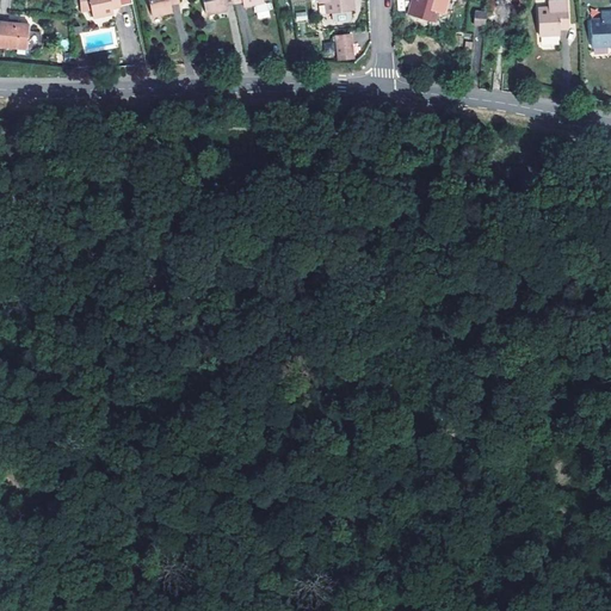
[(134,2),(133,0),(80,0),(82,13),(92,11),(94,19),(115,14),(113,10),(121,7),(121,5),(134,2)]
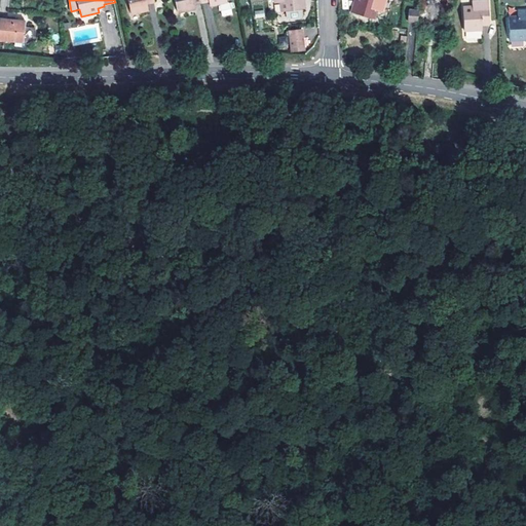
[(154,0),(128,0),(132,14),(150,10),(148,5),(155,3),(154,0)]
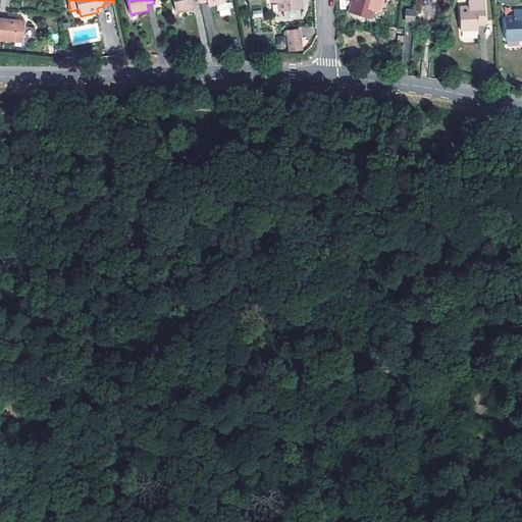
[(194,4),(201,3),(200,0),(174,0),(178,12),(195,9),(194,4)]
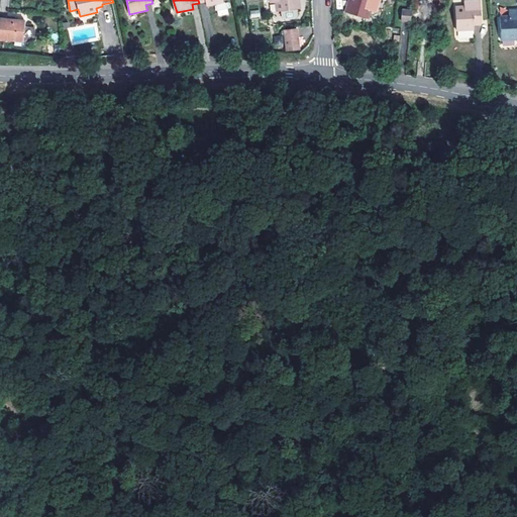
[(270,0),(271,3),(277,3),(278,11),(301,8),(299,0),(270,0)]
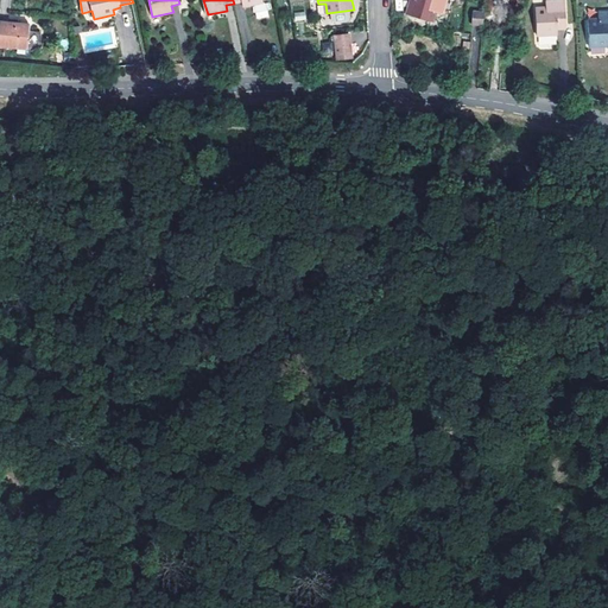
[(442,13),(444,0),(409,0),(406,13),(432,21),(436,12),(442,13)]
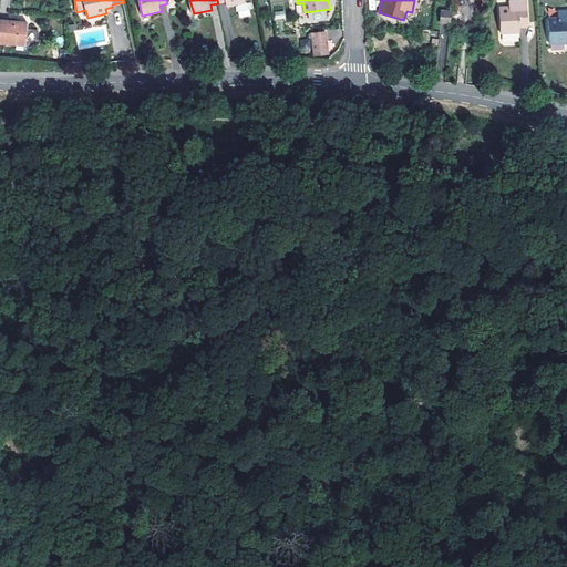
[(508,7),(500,8),(502,33),(521,32),(519,28),(527,27),(525,0),(521,0),(508,1),(508,7)]
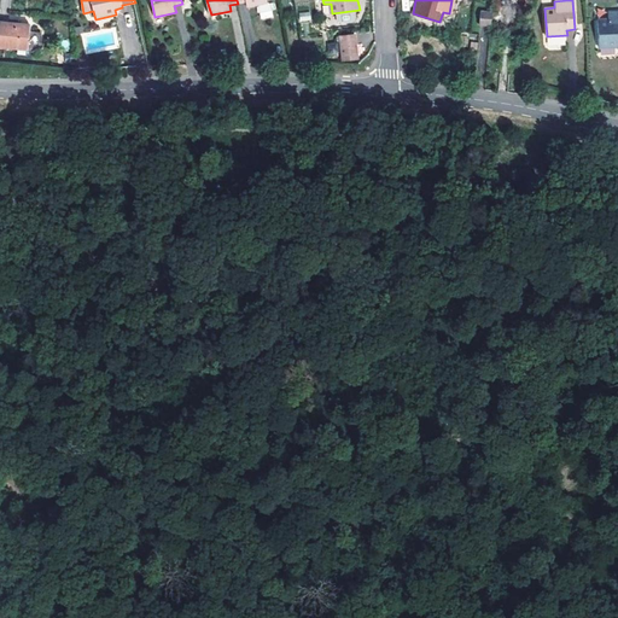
[(310,11),(298,13),(299,22),(312,19),(310,11)]
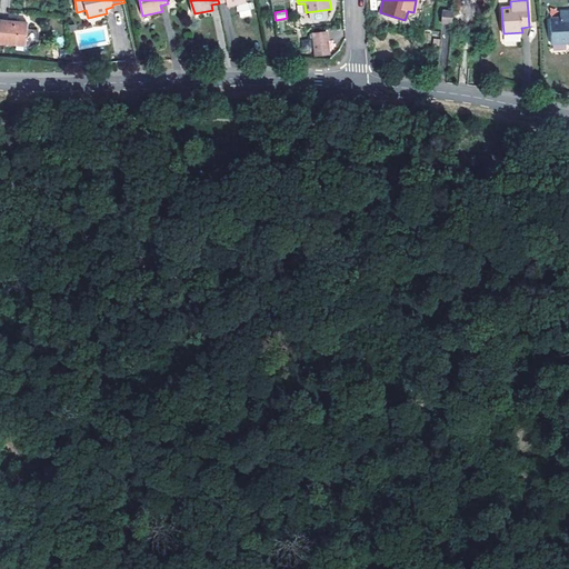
[(568,10),(559,11),(560,17),(550,18),(551,45),(568,43),(568,10)]
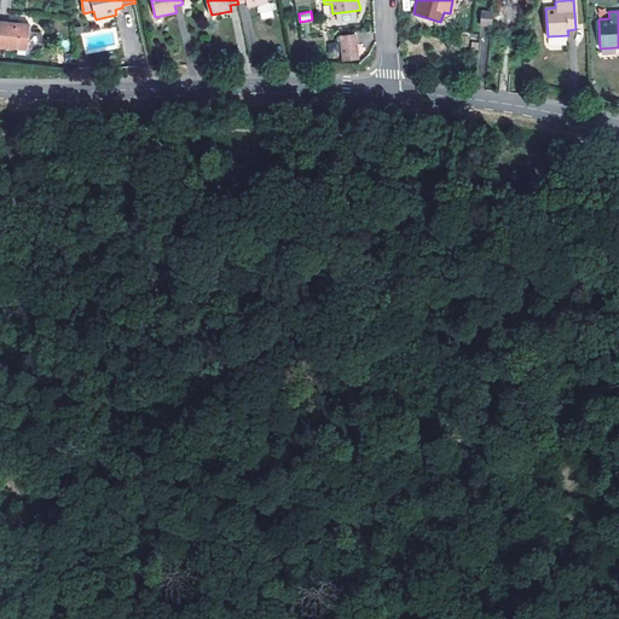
[(491,27),(492,12),(481,12),(481,25),(491,27)]
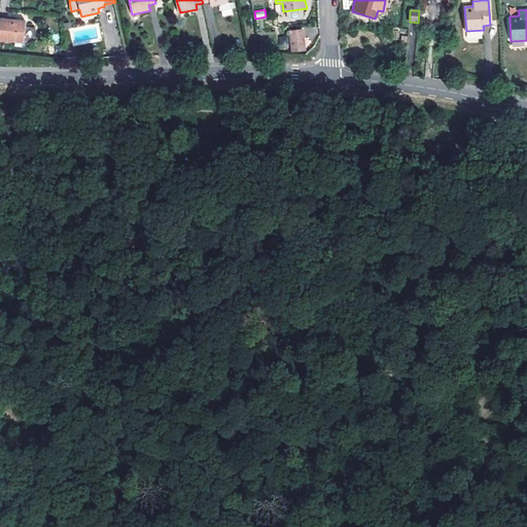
[(26,21),(0,18),(0,40),(23,42),(26,21)]
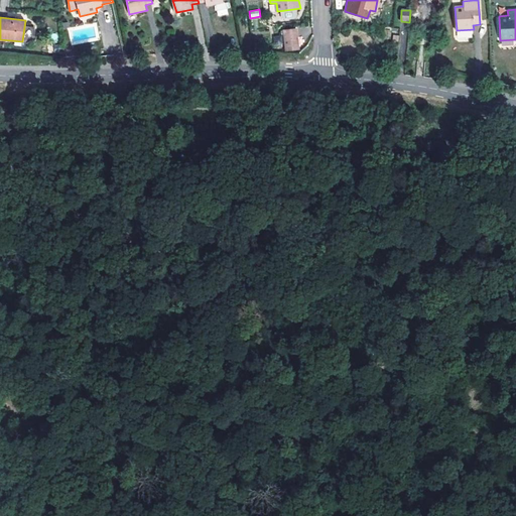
[(297,27),(284,30),(288,45),(300,43),(297,27)]
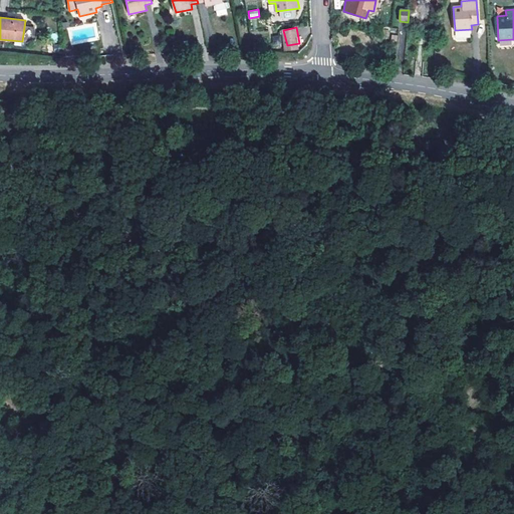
All buildings are outlined.
